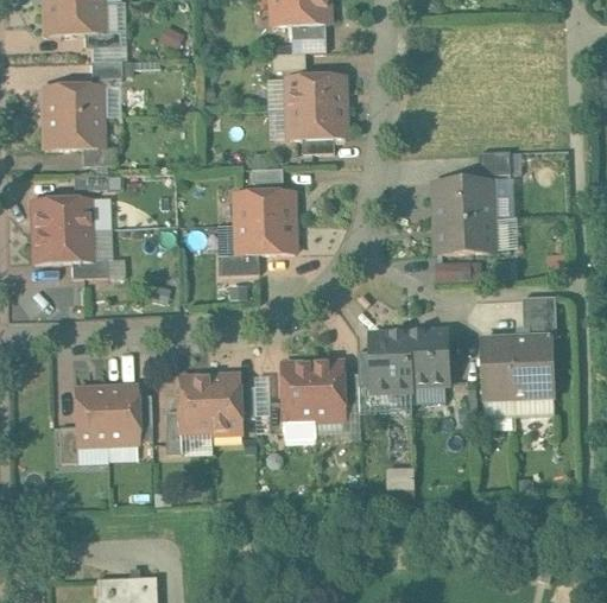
[(272,0),(274,25),(330,23),(329,0),(272,0)]
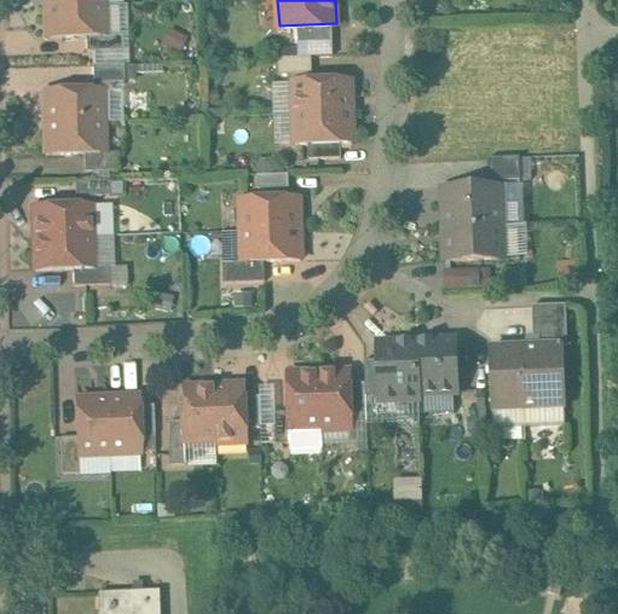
[(105,33),(104,21),(104,1),(46,4),(47,35),(105,33)]
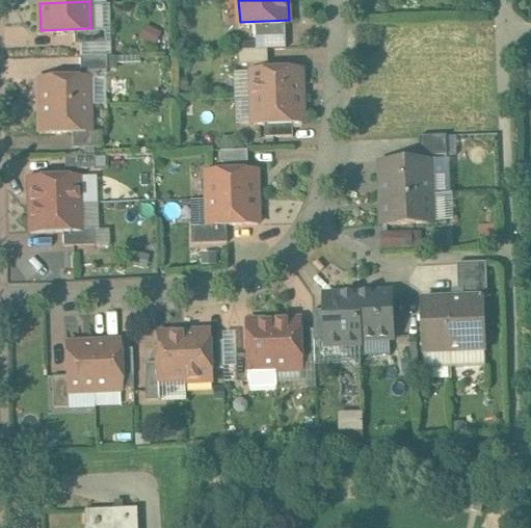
[(286,21),(260,22),(257,22),(258,33),(286,32),(286,21)]
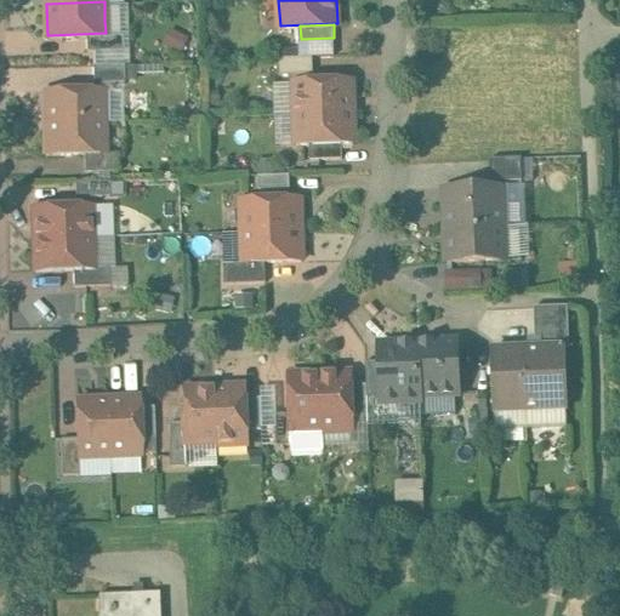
[(123,33),(119,33),(118,33),(87,34),(87,49),(124,46),(123,33)]
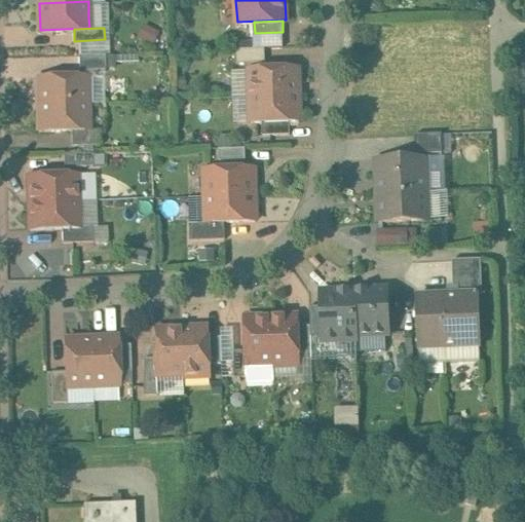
[(236,47),(236,53),(236,54),(237,61),(266,60),(265,46),(236,47)]
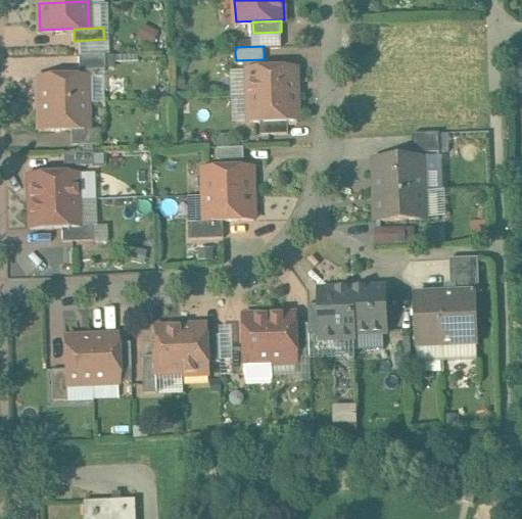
[(79,67),(89,66),(90,66),(105,66),(105,51),(79,52),(79,67)]
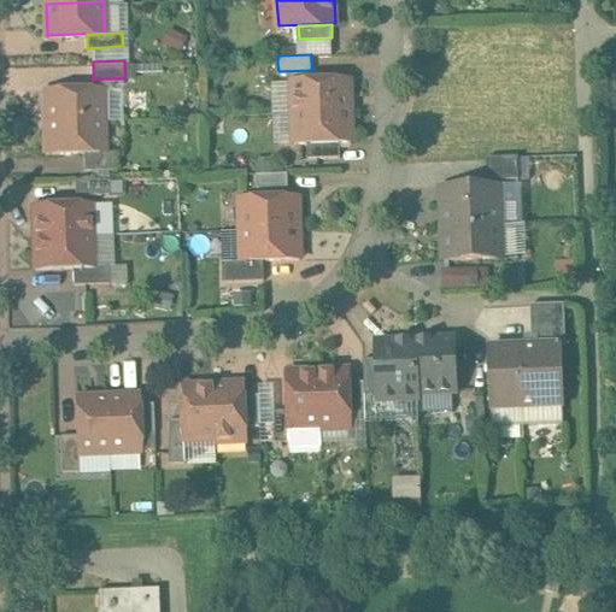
[(351,109),(351,104),(351,77),(293,78),(294,110),(351,109)]
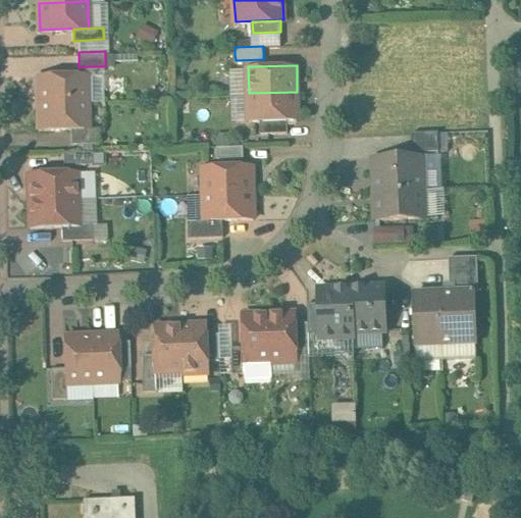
[(39,74),(39,92),(39,93),(39,101),(88,100),(87,73),(39,74)]
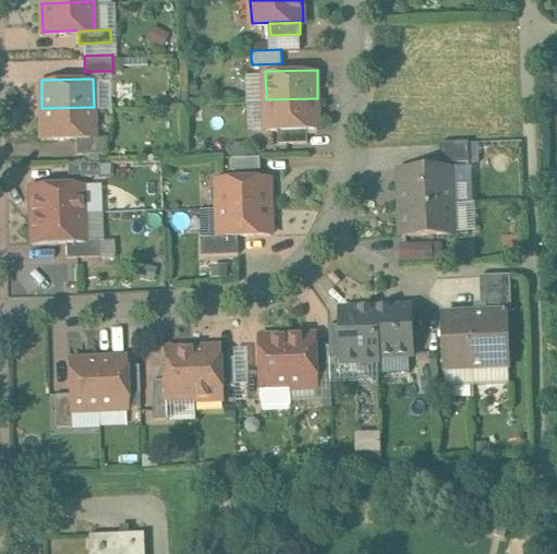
[(266,128),(286,128),(287,128),(318,127),(317,98),(266,99),(266,128)]
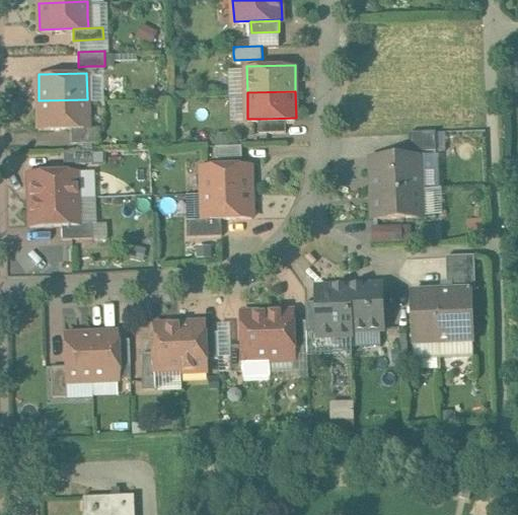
[(87,126),(87,114),(87,113),(87,99),(39,100),(39,127),(87,126)]
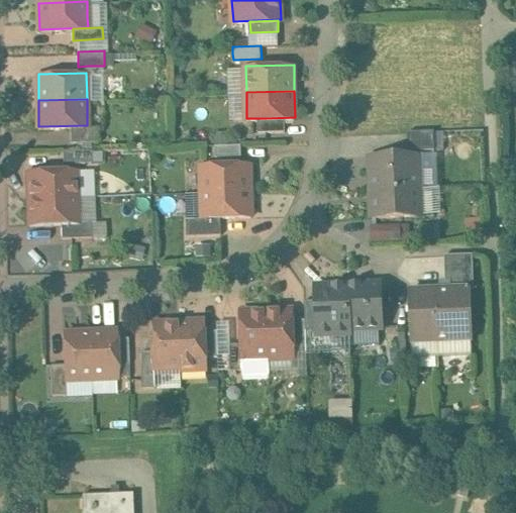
[(285,117),(269,118),(258,118),(259,130),(285,129),(285,117)]
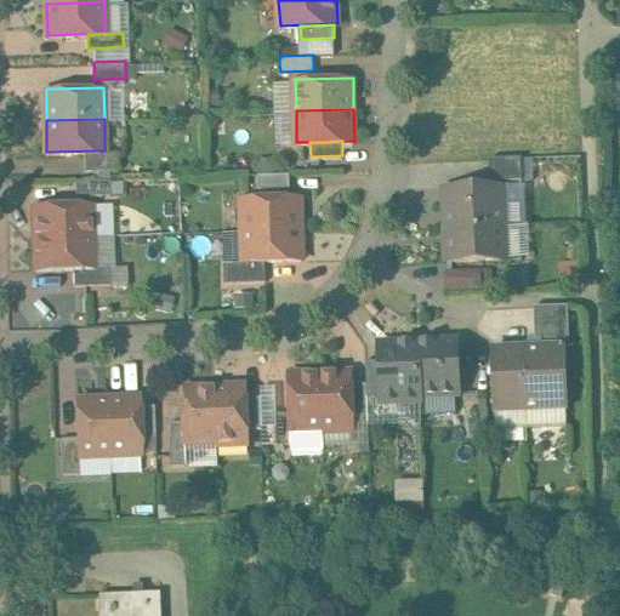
[(85,169),(107,167),(108,167),(117,167),(117,150),(85,152),(85,169)]
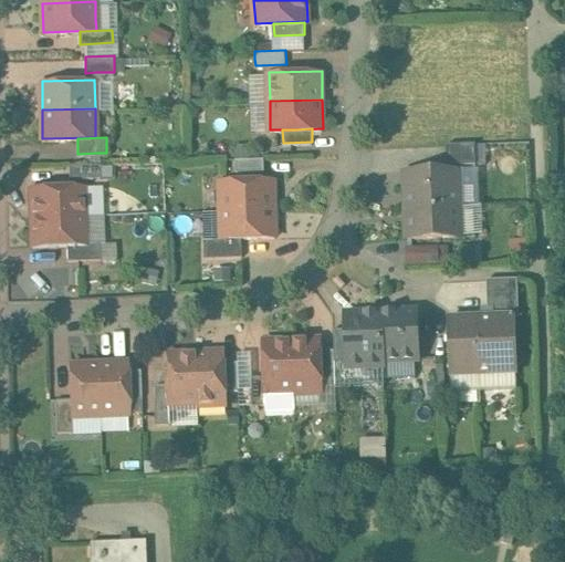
[(448,163),(475,162),(475,141),(447,142),(448,163)]
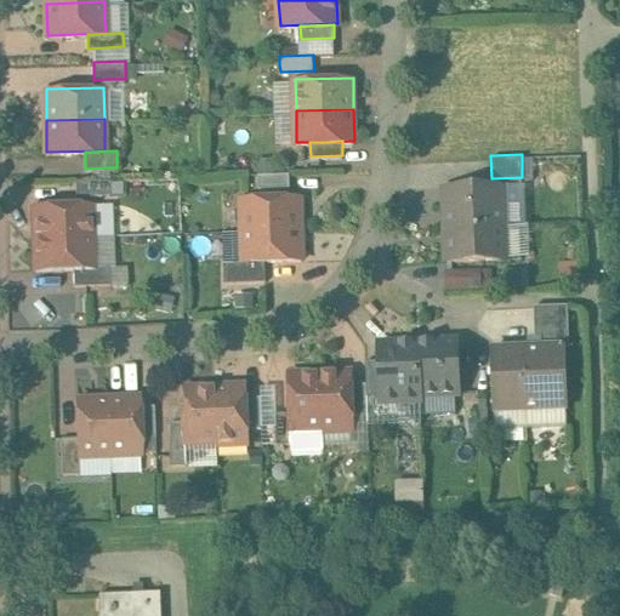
[(290,186),(290,183),(290,171),(259,172),(260,187),(290,186)]
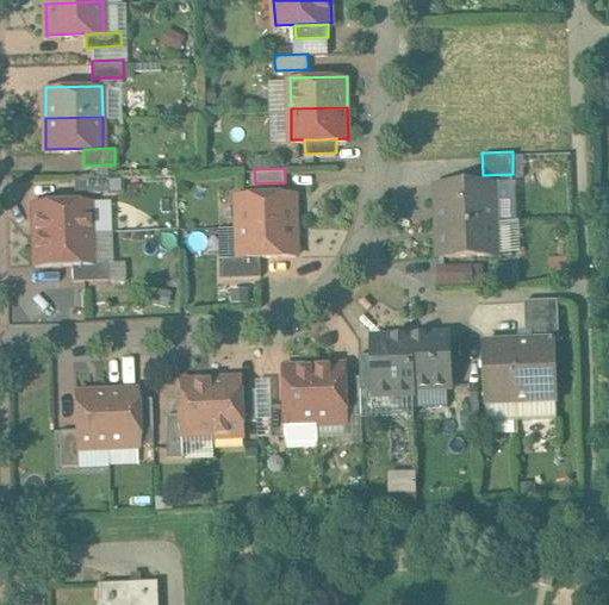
[(75,191),(104,189),(107,189),(107,175),(74,176),(75,191)]
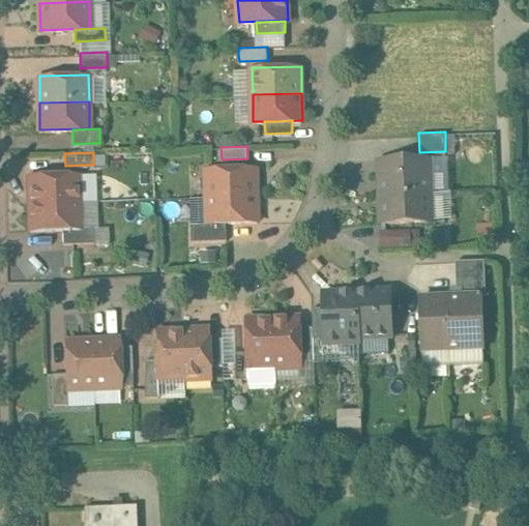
[(430,157),(404,158),(380,159),(381,192),(431,191),(430,157)]
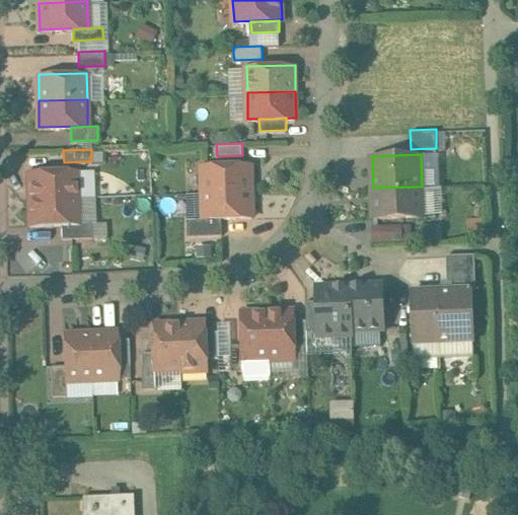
[(517,157),(508,159),(509,178),(517,177),(517,157)]
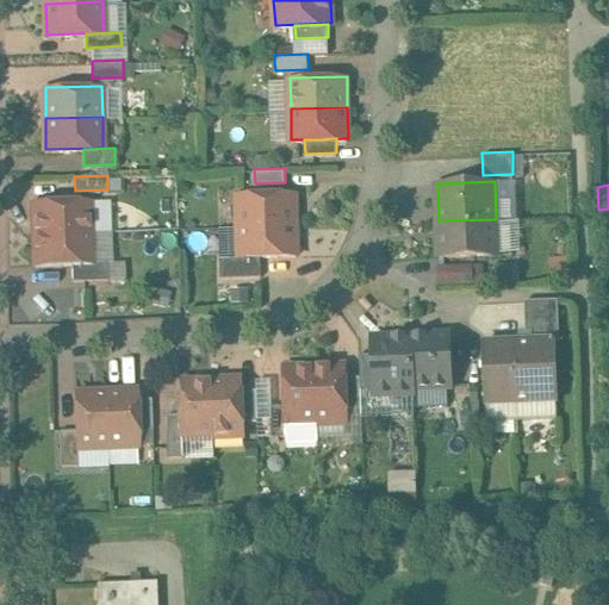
[(294,192),(240,194),(237,194),(240,224),(296,223),(294,192)]
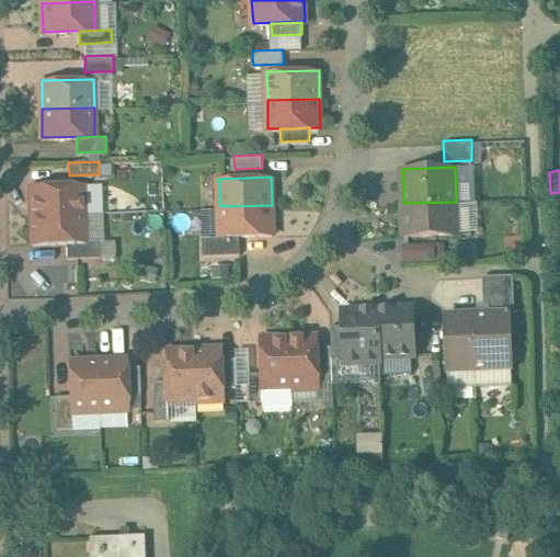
[(100,183),(96,183),(82,184),(83,212),(101,211),(100,184),(100,183)]
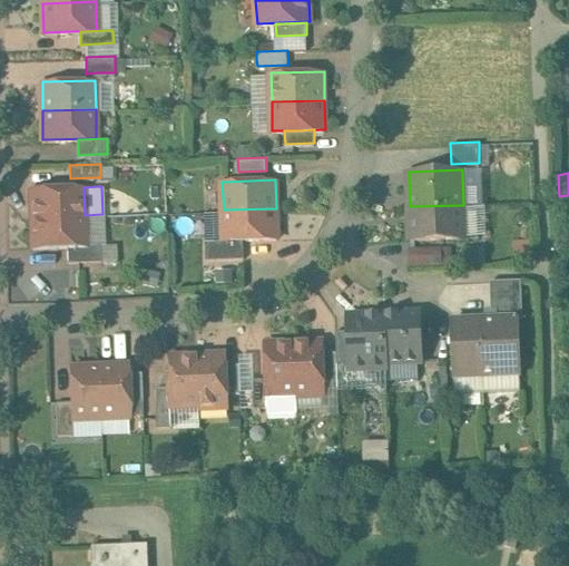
[(31,217),(59,216),(85,215),(84,187),(30,188),(31,217)]
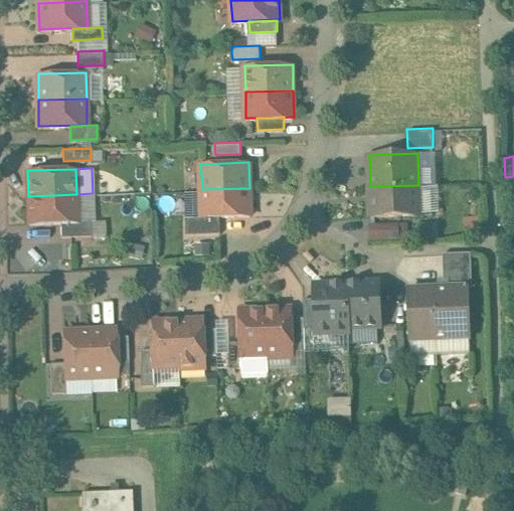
[(371,214),(399,213),(419,212),(418,185),(370,187),(371,214)]
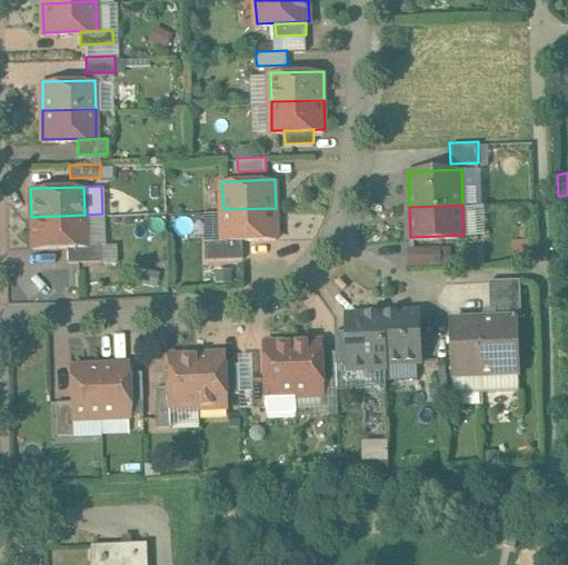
[(223,238),(252,238),(253,238),(277,237),(276,208),(222,210),(223,238)]
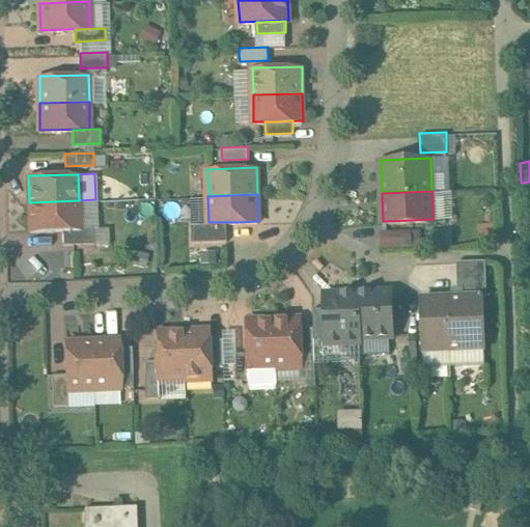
[(30,229),(68,228),(80,227),(79,201),(29,203),(30,229)]
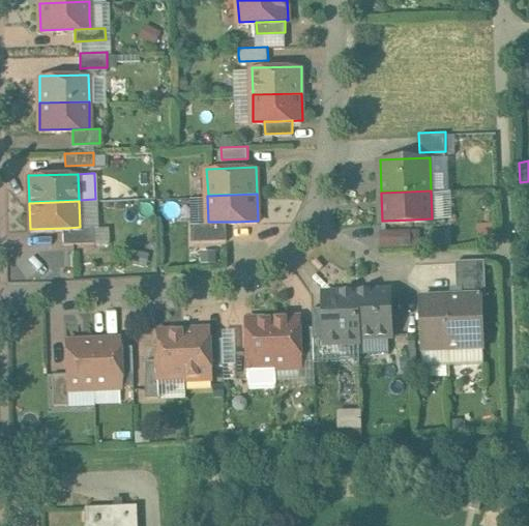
[(227,222),(214,222),(213,222),(192,223),(193,239),(227,238),(227,222)]
